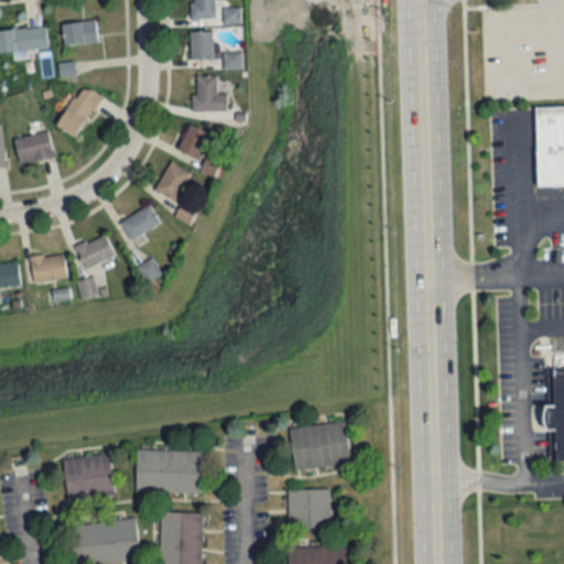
[(216,19),(215,0),(191,0),(192,19),(216,19)]
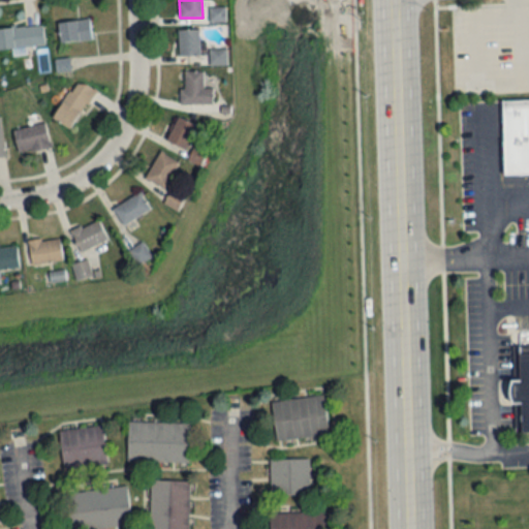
[(61,42),(92,39),(90,19),(59,23),(61,42)]
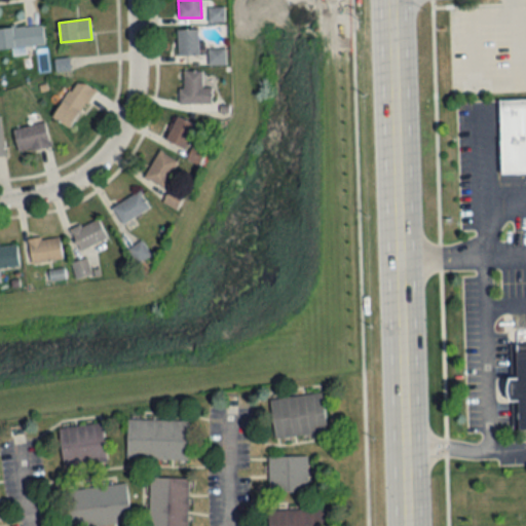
[(0,49),(44,46),(42,26),(0,28),(0,49)]
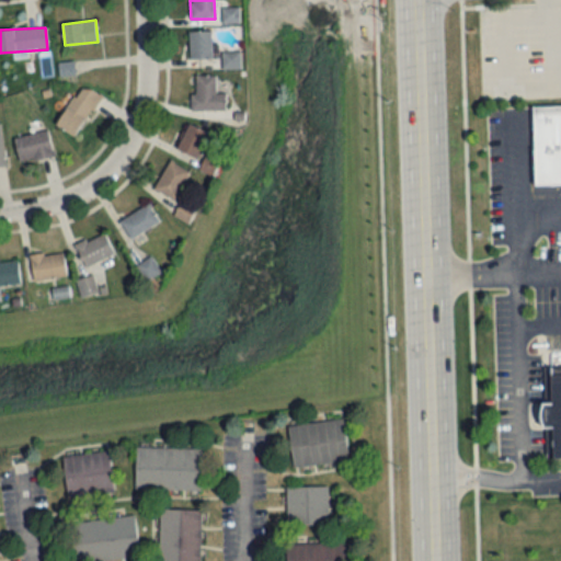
[(212,59),(212,32),(190,32),(190,59),(212,59)]
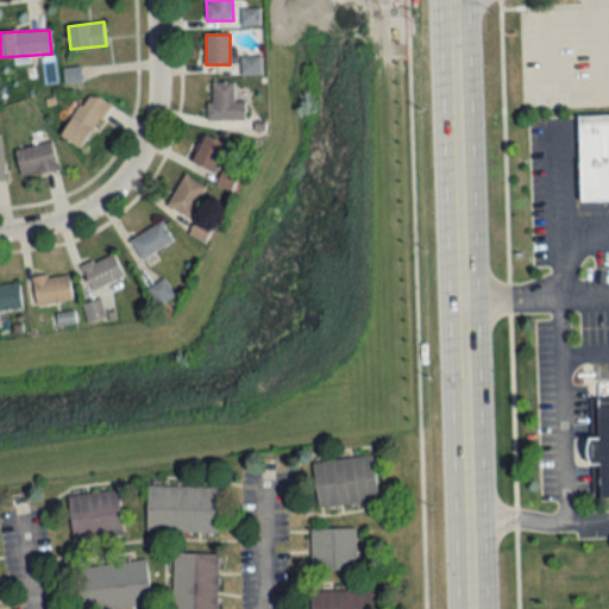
[(242,75),(259,75),(259,57),(242,57),(242,75)]
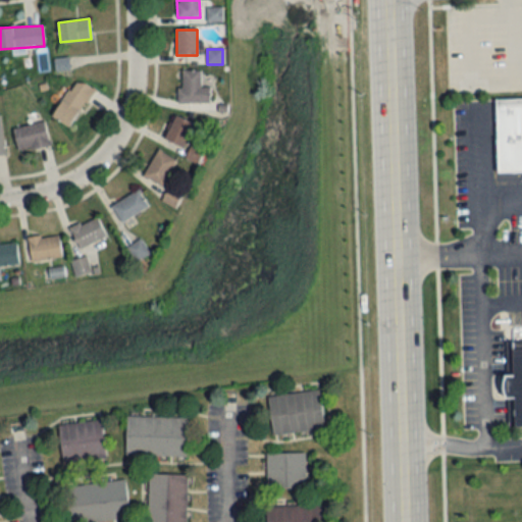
[(210,103),(210,88),(201,88),(201,70),(179,70),(179,103),(210,103)]
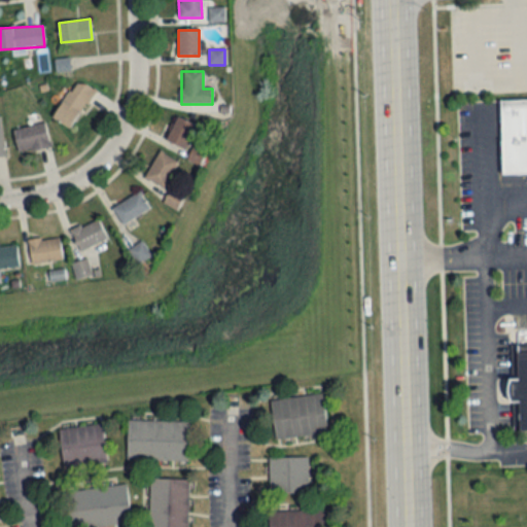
[(96,93),(77,80),(53,117),(71,130),(96,93)]
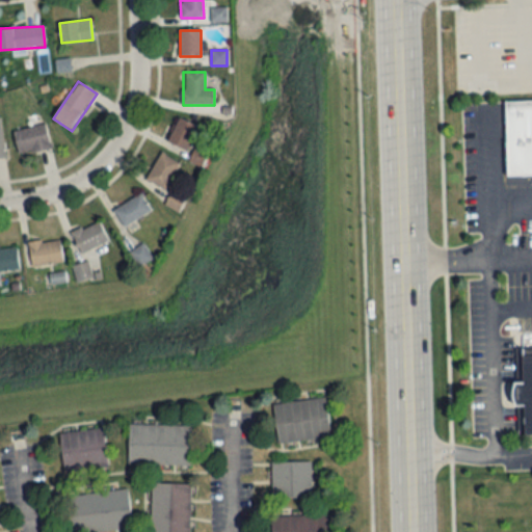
[(531,175),(508,176),(506,100),(531,99),(531,175)]
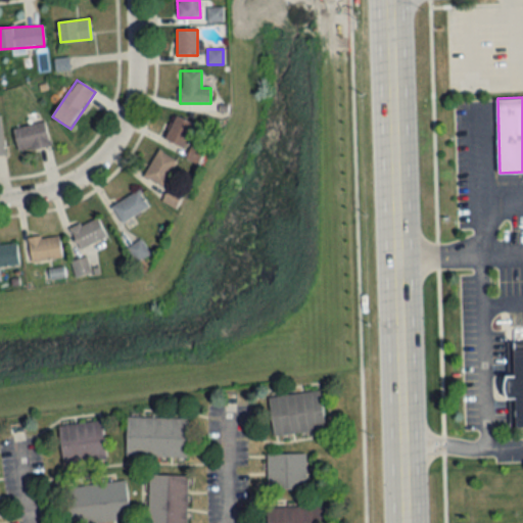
[(194,125),(175,116),(165,140),(185,148),(194,125)]
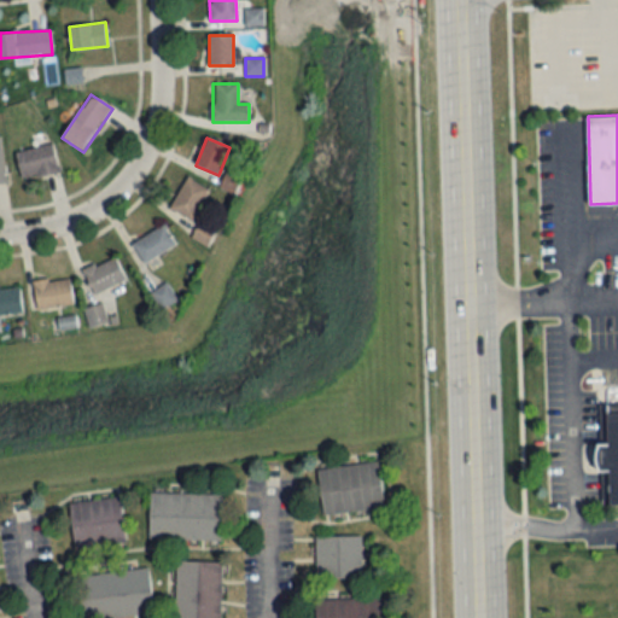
[(15,155),(22,182),(59,172),(52,144),(15,155)]
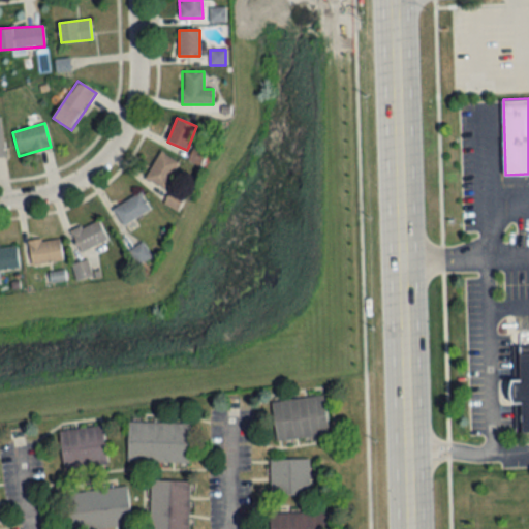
[(199,166),(206,155),(194,148),(188,159),(199,166)]
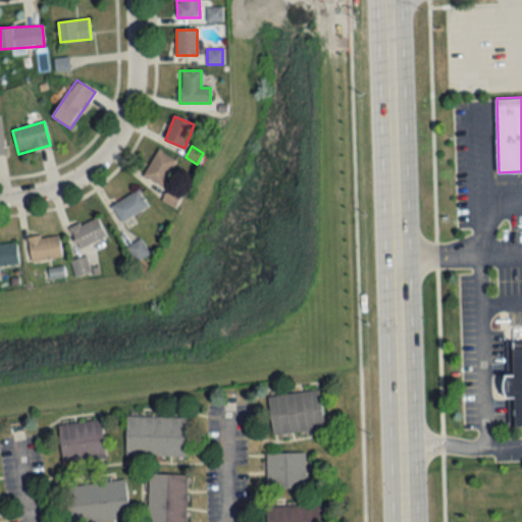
[(177,161),(158,150),(143,176),(162,188),(177,161)]
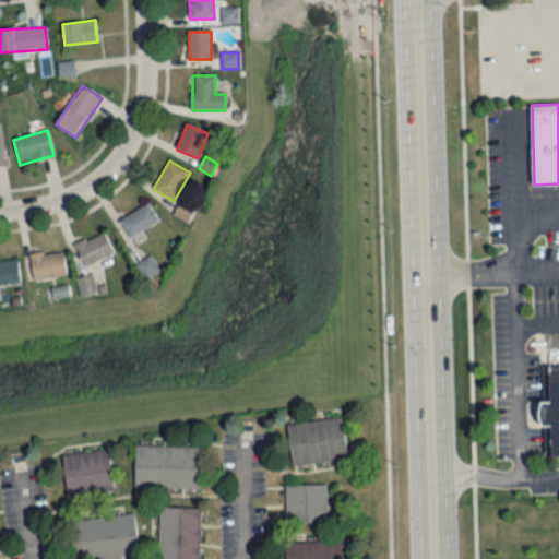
[(130,239),(158,221),(147,203),(119,222),(130,239)]
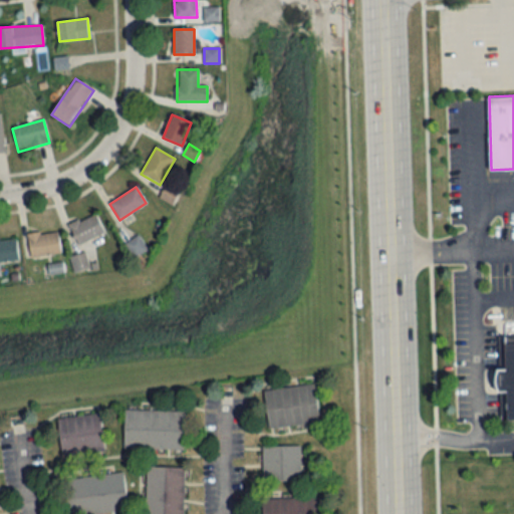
[(173,205),(178,193),(165,187),(160,199),(173,205)]
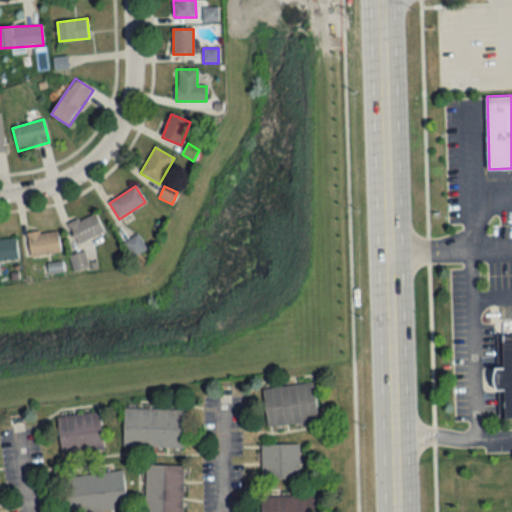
[(68,224),(78,245),(104,232),(94,212),(68,224)]
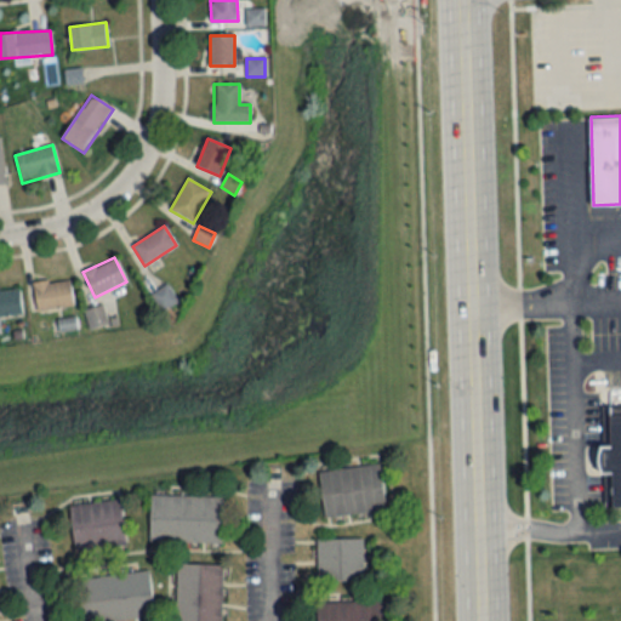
[(72,306),(69,279),(33,283),(35,309),(72,306)]
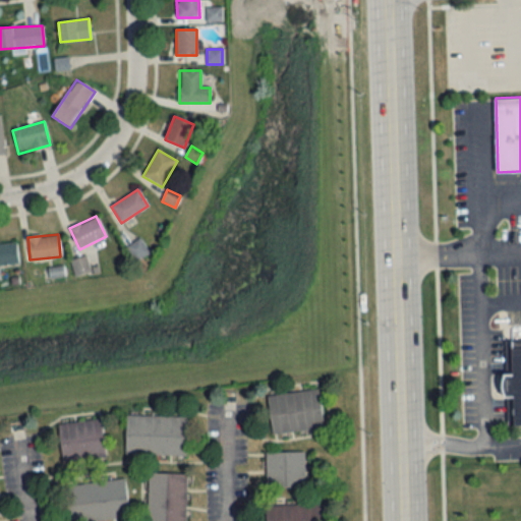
[(136,261),(149,253),(139,238),(127,246),(136,261)]
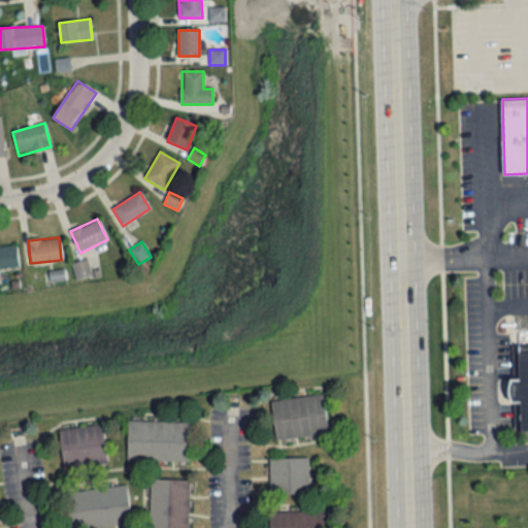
[(0,244),(0,267),(18,268),(17,244),(0,244)]
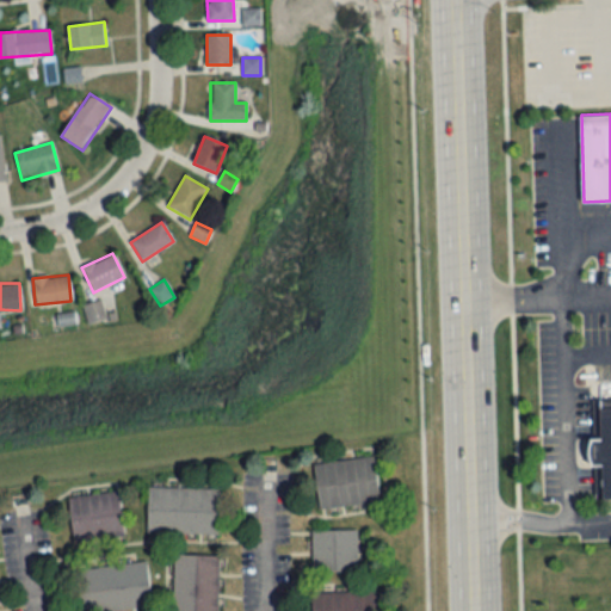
[(610,397),(592,399),(596,498),(610,497),(610,397)]
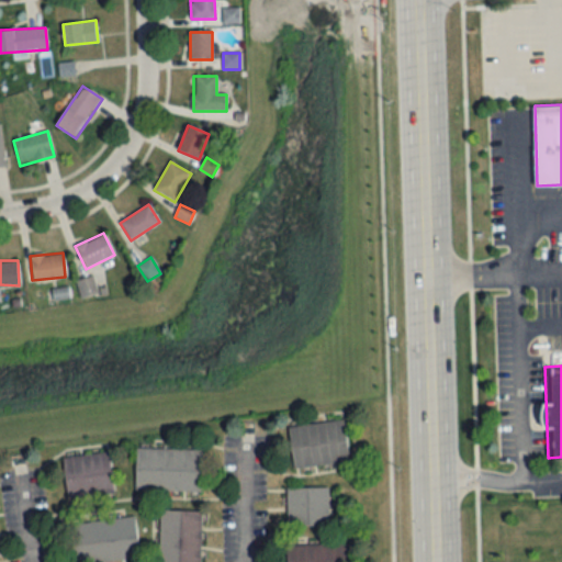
[(344,419),(288,426),(292,468),(349,461),(344,419)]
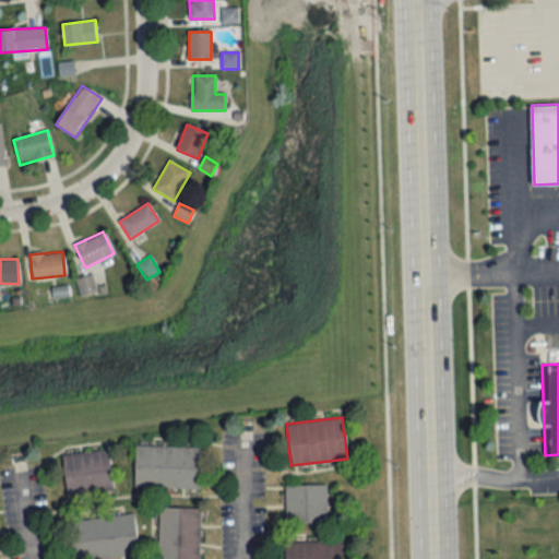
[(200,488),(200,445),(134,445),(134,487),(200,488)]
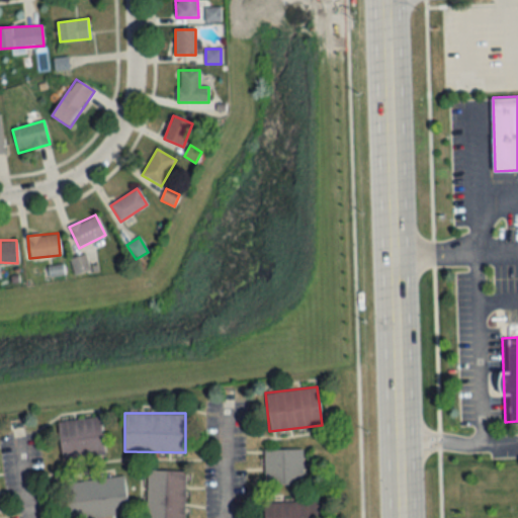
[(104,455),(102,417),(58,420),(60,457),(104,455)]
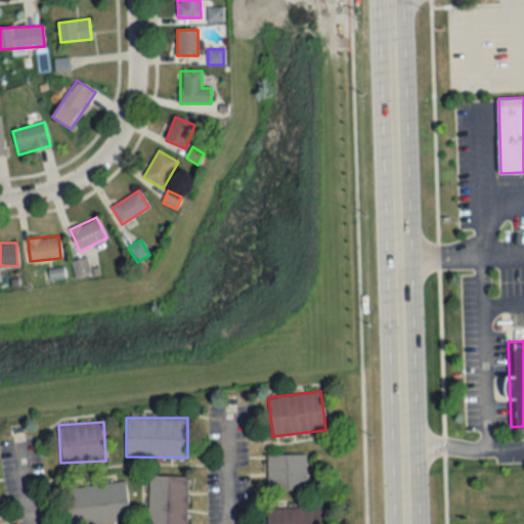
[(306,490),(306,454),(267,454),(267,490),(306,490)]
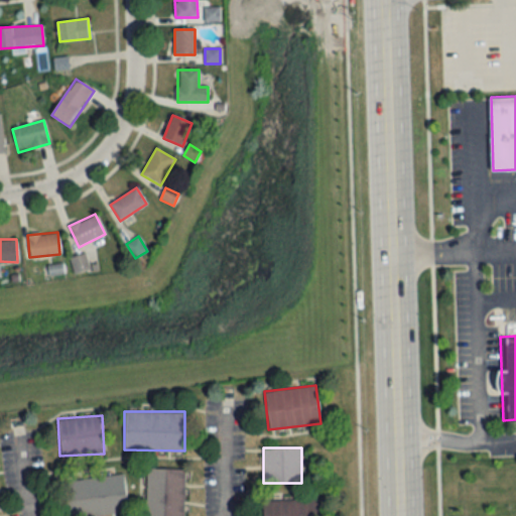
[(147,468),(145,515),(183,515),(184,469),(147,468)]
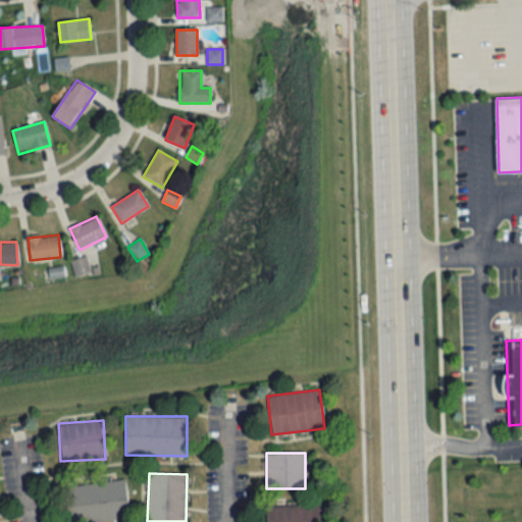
[(65,486),(68,521),(88,521),(128,518),(124,479),(65,486)]
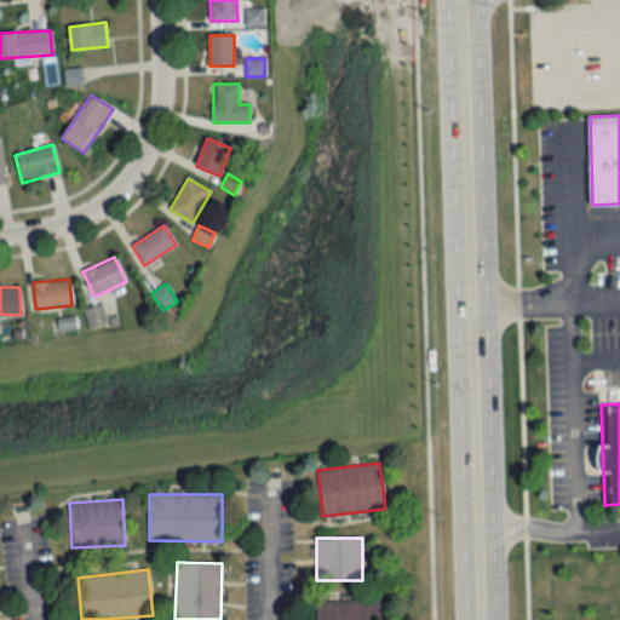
[(317,601),(316,619),(389,619),(389,601),(317,601)]
